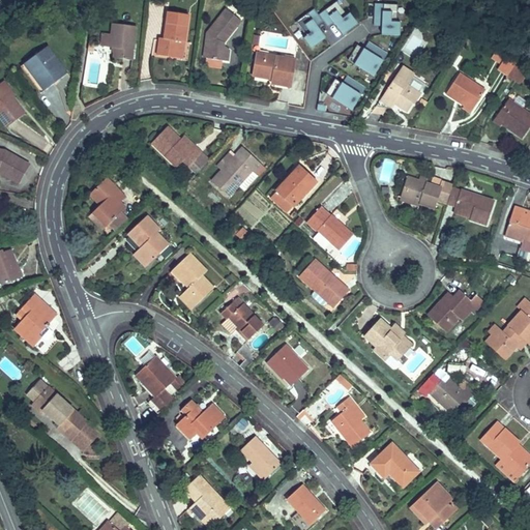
[(323,21),(327,27),(334,22),(344,34),(357,24),(350,12),(347,15),(336,1),(319,15),(323,21)]
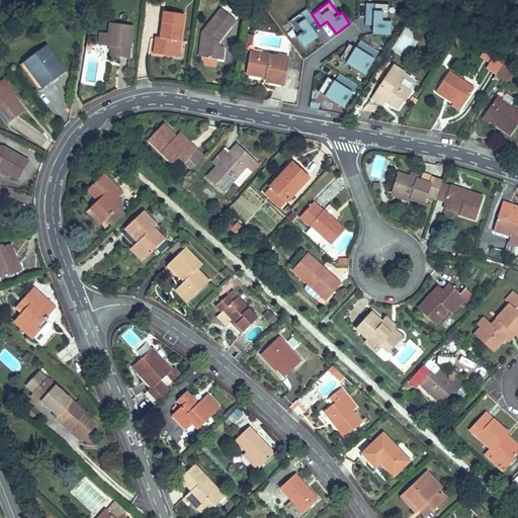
[(373,33),(391,34),(392,21),(389,21),(389,4),(367,3),(366,18),(374,18),(373,33)]
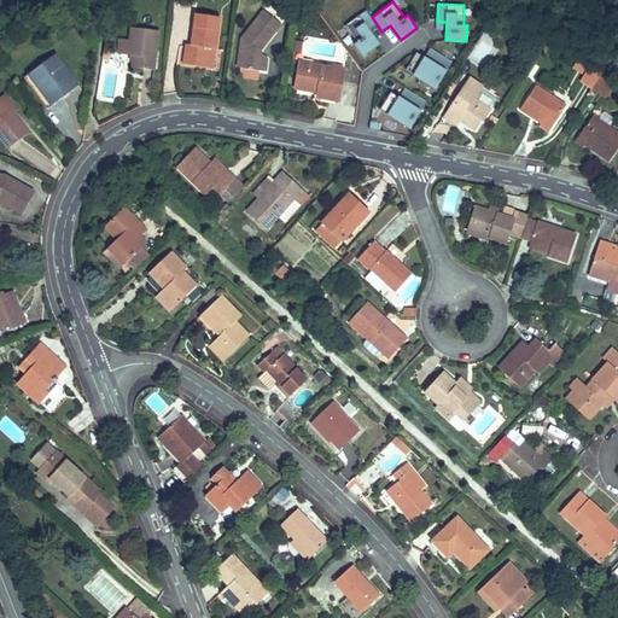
[(268,59),(261,54),(262,50),(283,24),(264,10),(242,39),(238,68),(267,71),(268,59)]
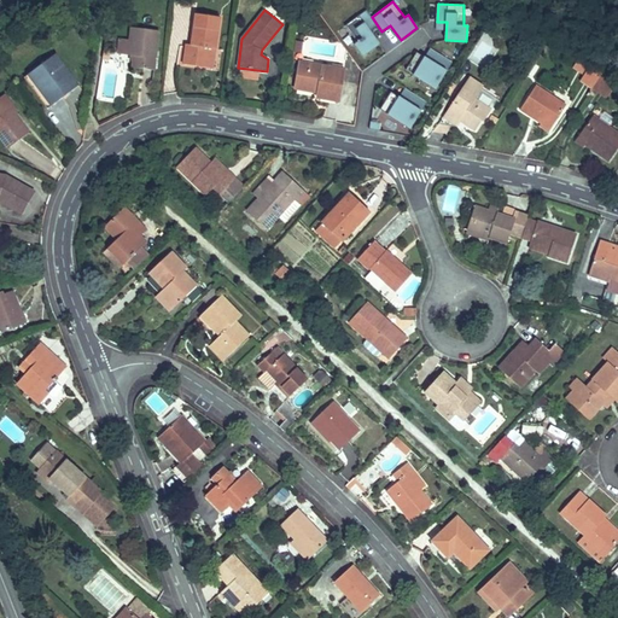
[(372,17),(366,10),(345,25),(356,42),(354,45),(363,57),(380,45),(369,30),(377,24),(372,17)]
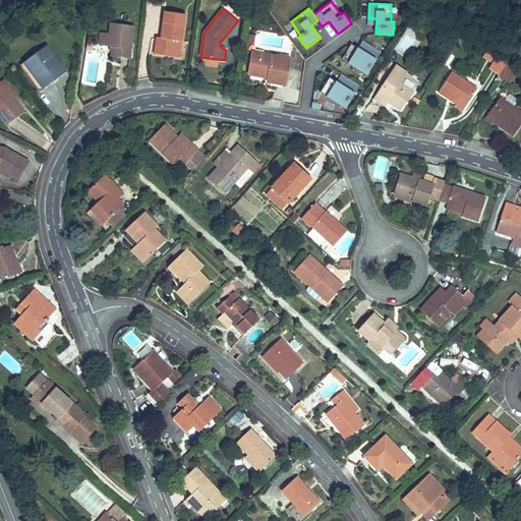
[(155,54),(175,57),(178,41),(182,42),(186,14),(165,11),(161,38),(157,38),(155,54)]
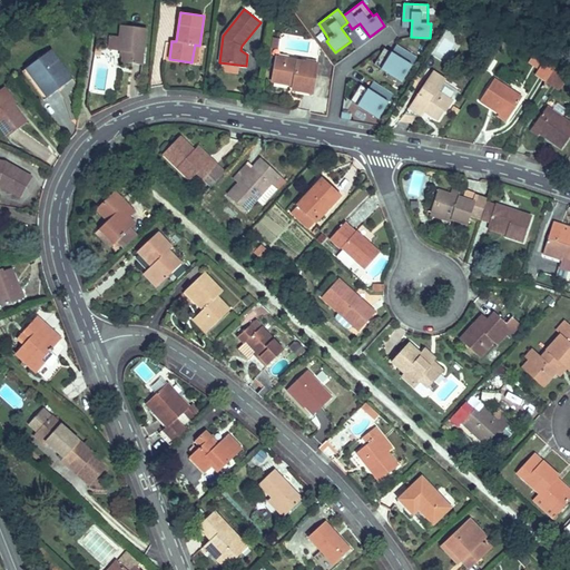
[(143,65),(147,28),(121,26),(119,37),(110,36),(108,49),(120,51),(123,51),(123,56),(121,62),(143,65)]
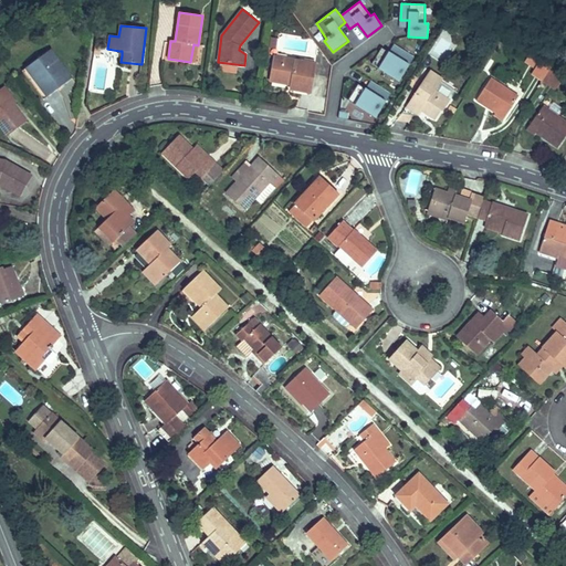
[(371,64),(384,72),(400,82),(416,58),(395,45),(389,53),(381,48),(371,64)]
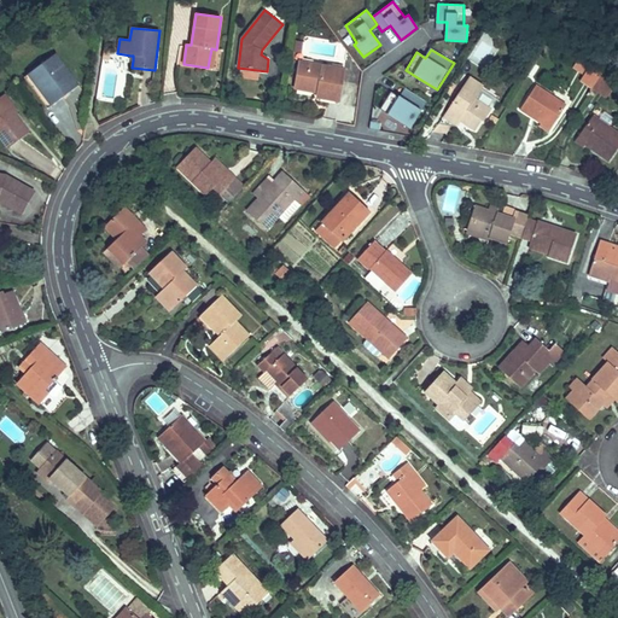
[(56,54),(31,71),(47,93),(44,95),(52,106),(79,86),(56,54)]
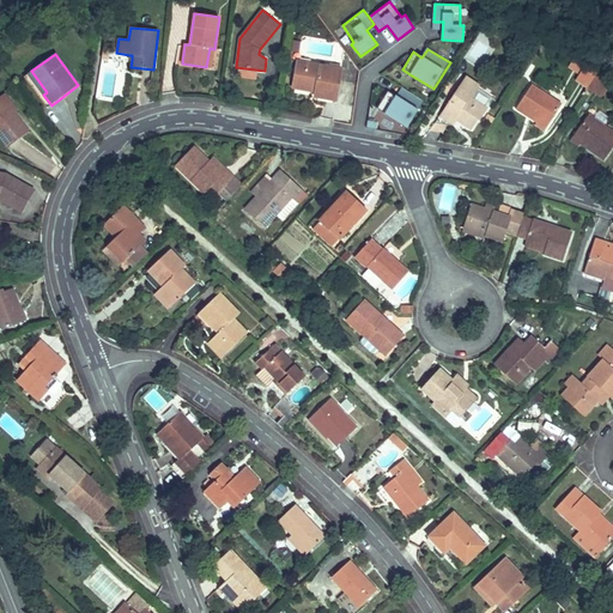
[(569,66),(574,68),(581,72),(586,64),(575,56),(569,66)]
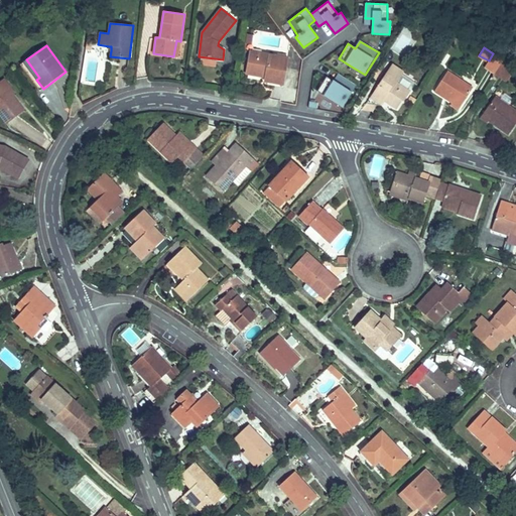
[(246,74),(262,77),(263,73),(266,73),(265,78),(265,82),(283,85),(287,58),(250,51),(246,74)]
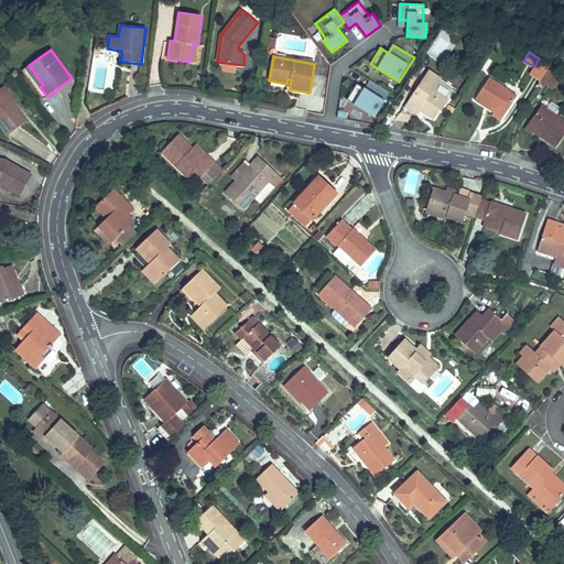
[(539,58),(534,66),(530,73),(540,79),(550,65),(539,58)]
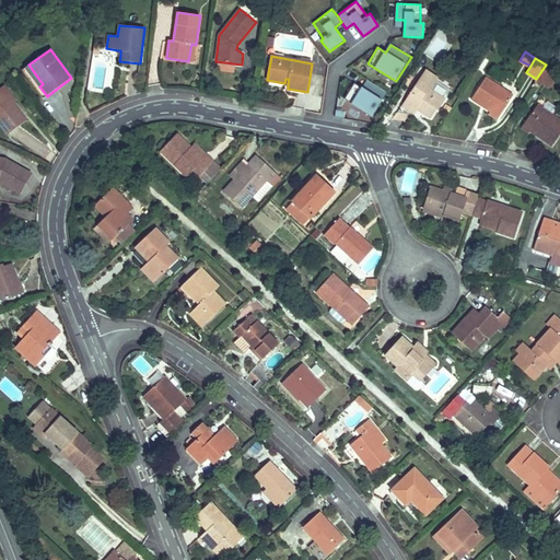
[(43,84),(28,65),(22,70),(43,98),(47,96),(39,86),(43,84)]
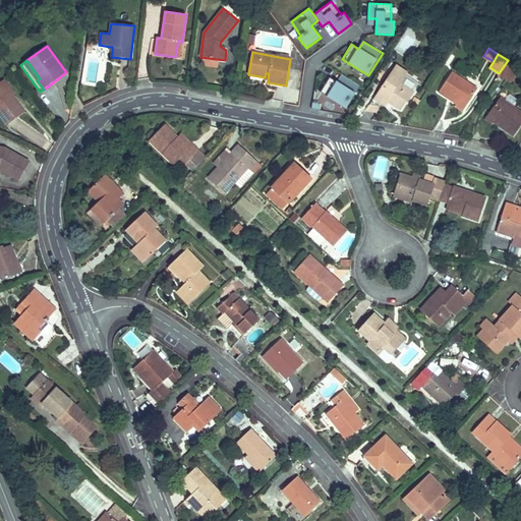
[(511,81),(519,68),(508,60),(499,73),(511,81)]
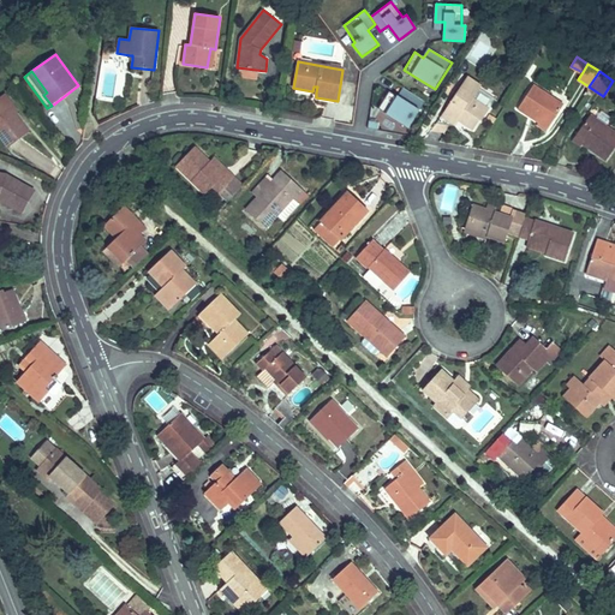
[(481,87),(467,77),(443,113),(445,113),(457,121),(458,119),(473,130),(479,120),(482,121),(489,109),(472,99),(479,89),(481,87)]
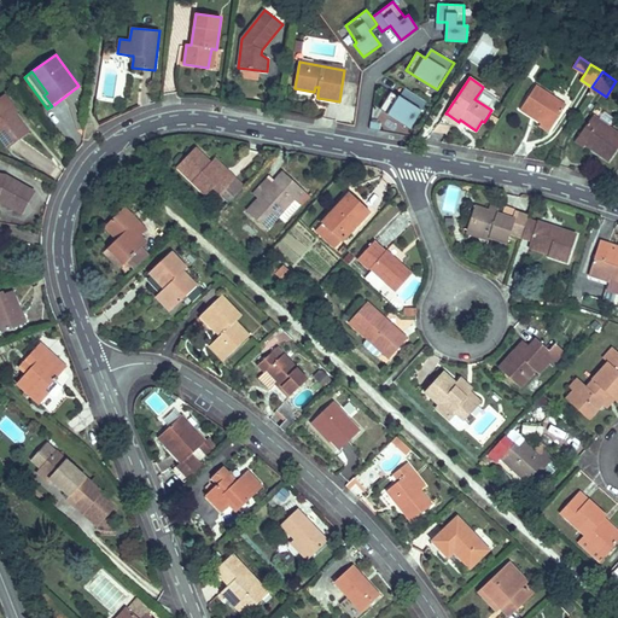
[(536,86),(522,108),(542,121),(541,124),(551,130),(566,105),(536,86)]
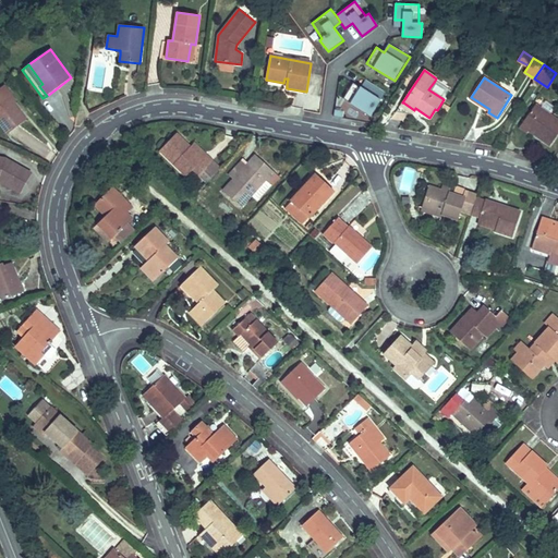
[(428,89),(444,99),(449,91),(435,81),(428,89)]
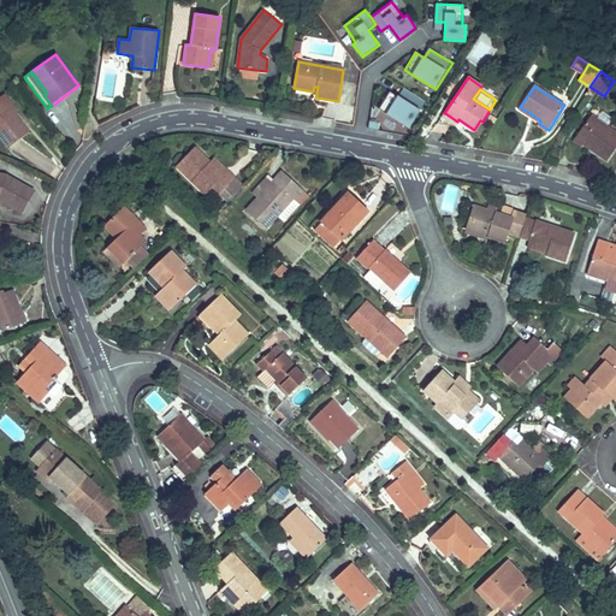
[(425,102),(410,93),(406,101),(390,92),(379,108),(392,118),(395,114),(410,125),(425,102)]
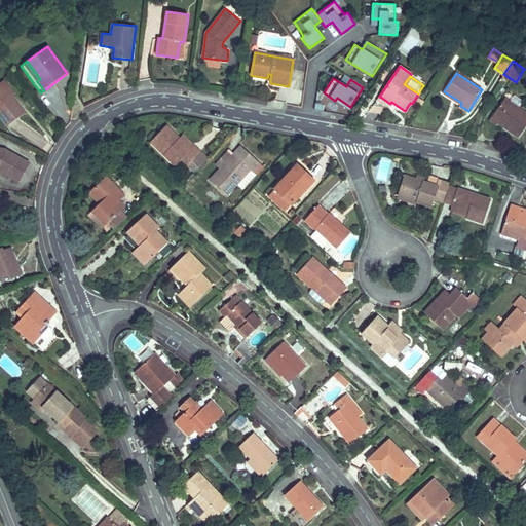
[(1,82),(12,98),(14,96),(3,80),(1,82)]
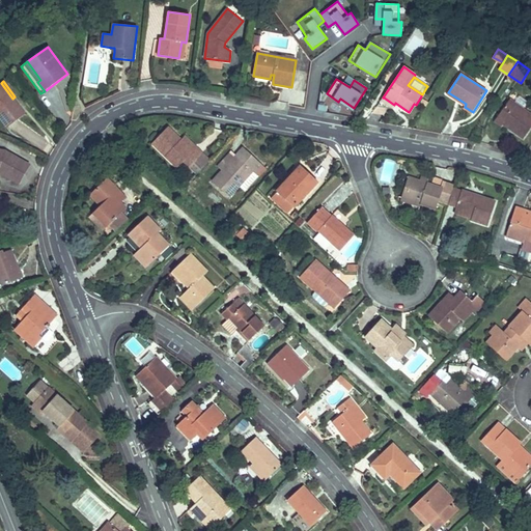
[(0,83),(0,116),(7,128),(25,114),(12,99),(1,83),(0,83)]
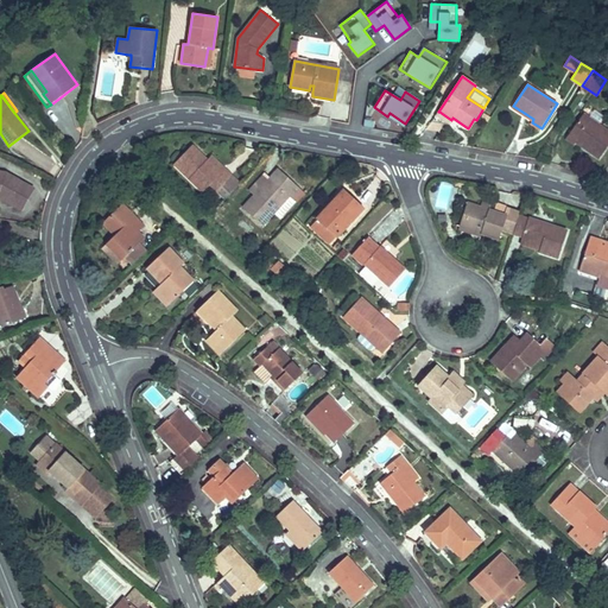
[(512,108),(532,122),(533,119),(513,106),(512,108)]
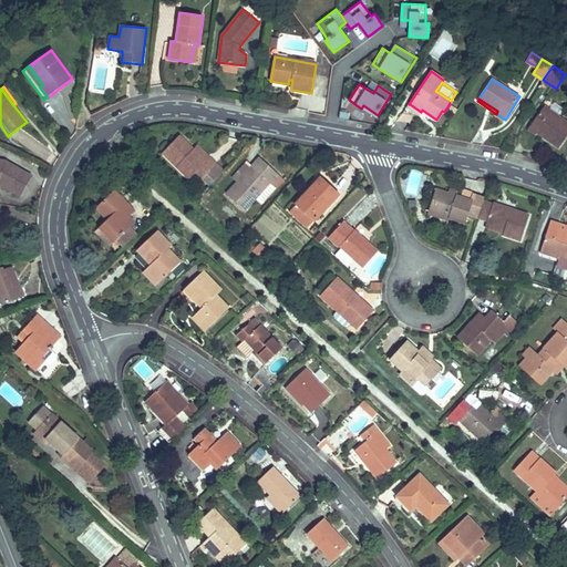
[(421,112),(410,104),(408,107),(419,115),(421,112)]
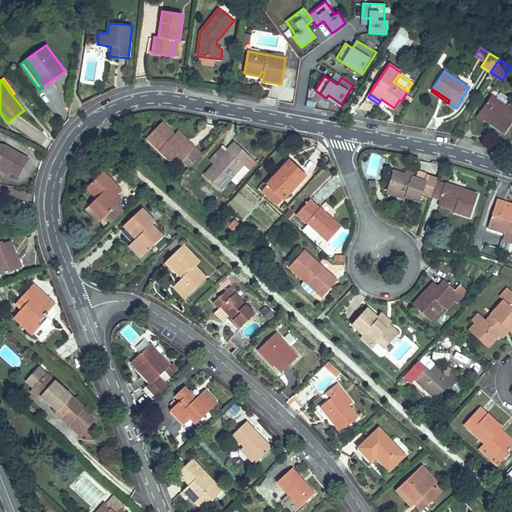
[(484,120),(485,120),(486,118),(495,125),(494,126),(504,133),(511,122),(511,110),(491,95),(477,115),(484,120)]
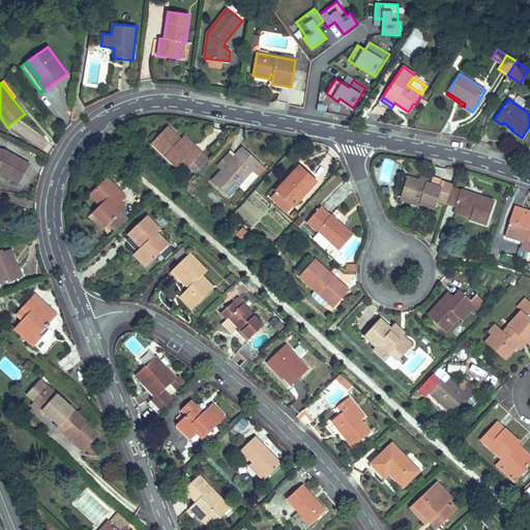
[(383,115),(386,108),(376,107),(371,112),(383,115)]
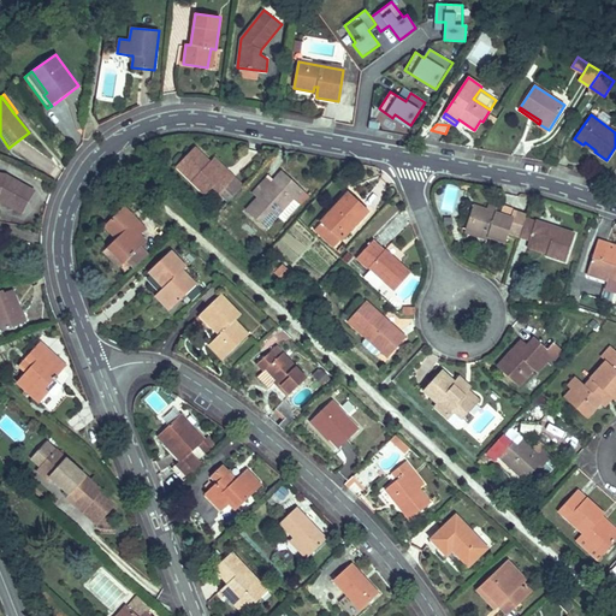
[(235,177),(227,171),(224,175),(211,161),(195,147),(176,167),(206,195),(213,188),(219,194),(235,177)]
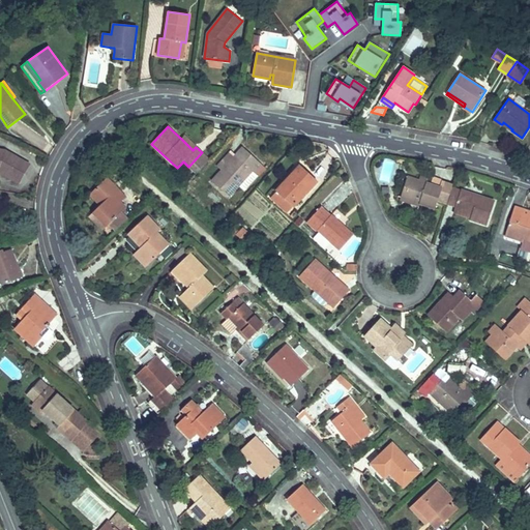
[(184,136),(181,139),(193,150),(196,147),(184,136)]
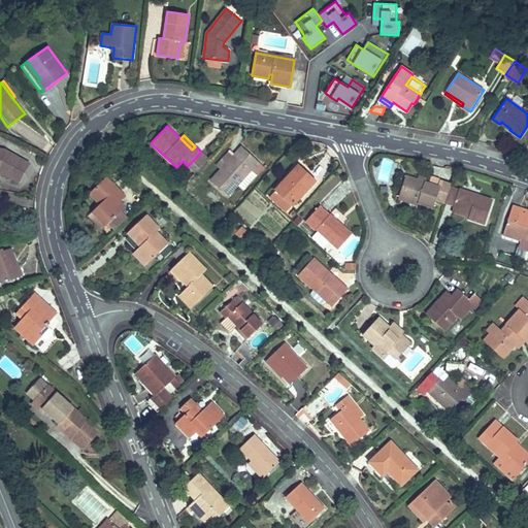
[(237,158),(244,150),(242,146),(235,155),(237,158)]
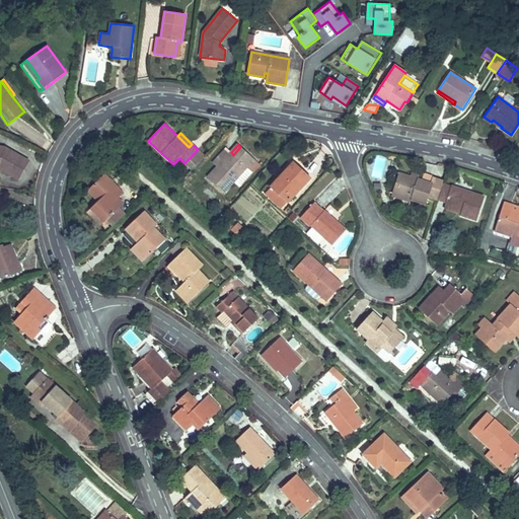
[(5,148),(0,147),(0,168),(18,179),(29,161),(5,148)]
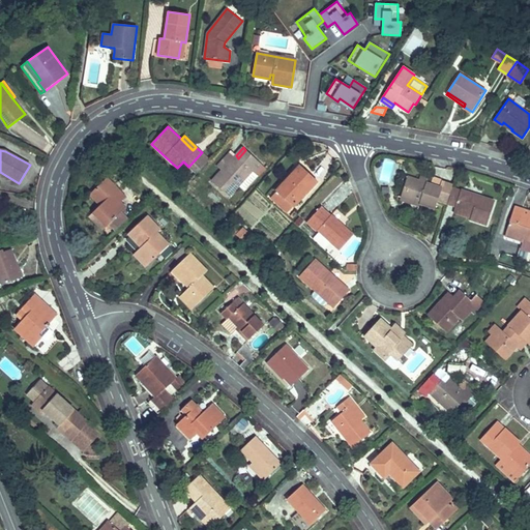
[(236,155),(234,156),(222,171),(211,181),(229,197),(238,185),(252,171),(255,174),(263,166),(245,150),(238,158),(236,155)]
